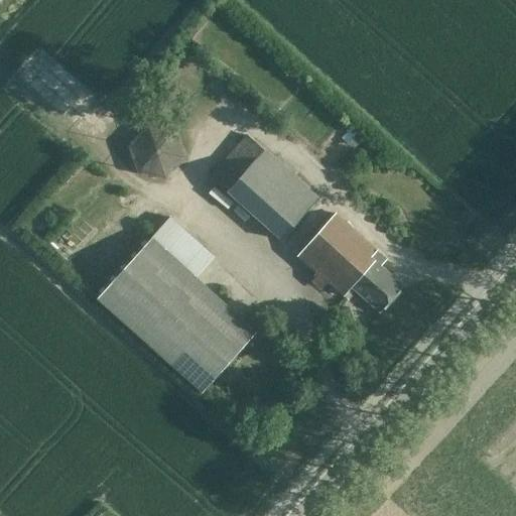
[(137,173),(165,178),(187,158),(175,127),(151,121),(130,144),(137,173)]
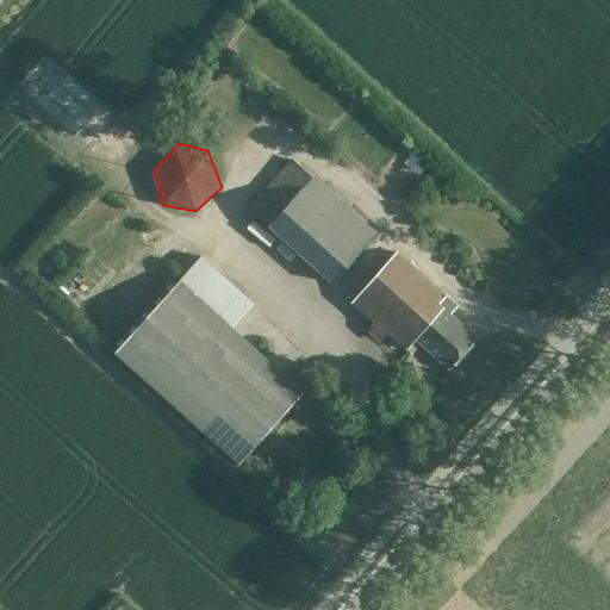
[(248,206),(269,226),(313,179),(291,159),(248,206)]
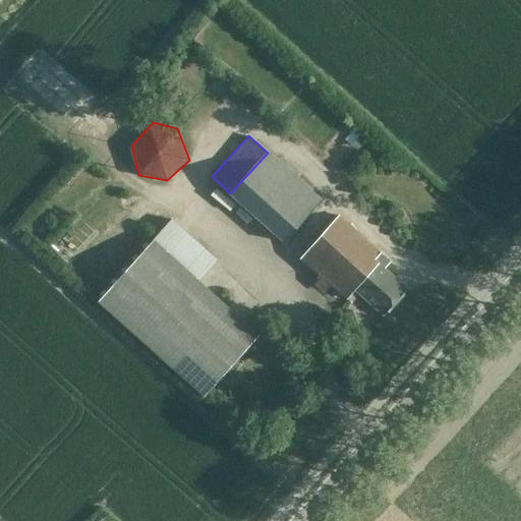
[(322,201),(268,153),(230,193),(285,242),(322,201)]
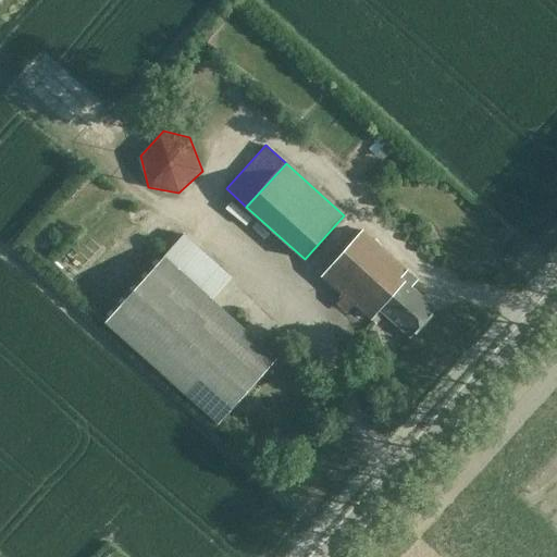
[(410,338),(417,331),(435,310),(410,288),(417,281),(361,232),(322,276),(371,320),(379,310),(410,338)]
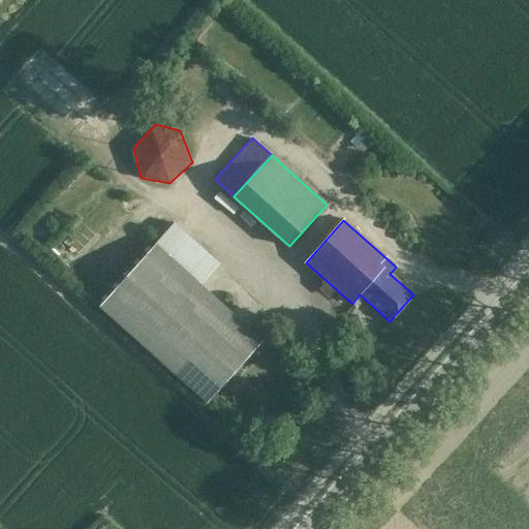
[(262,341),(200,285),(219,263),(174,223),(154,245),(99,307),(208,403),(262,341)]
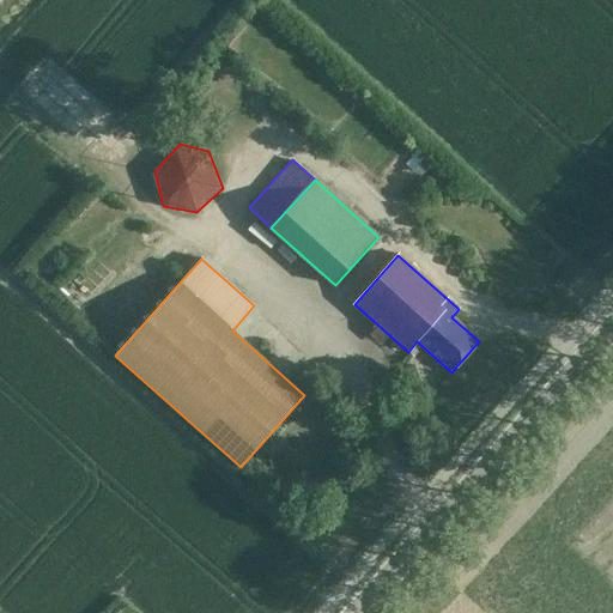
[(339,283),(356,297),(369,280),(351,267),(339,283)]
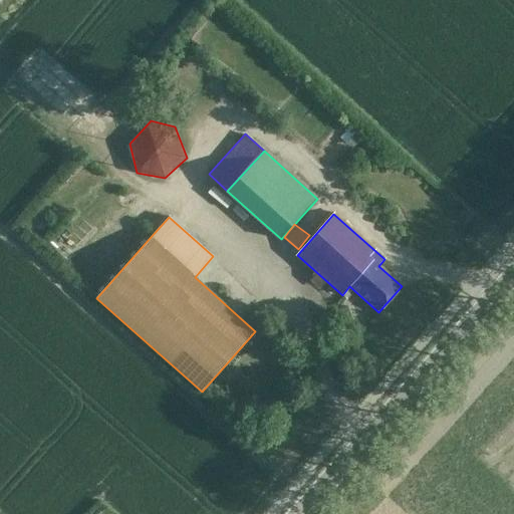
All buildings are outlined.
